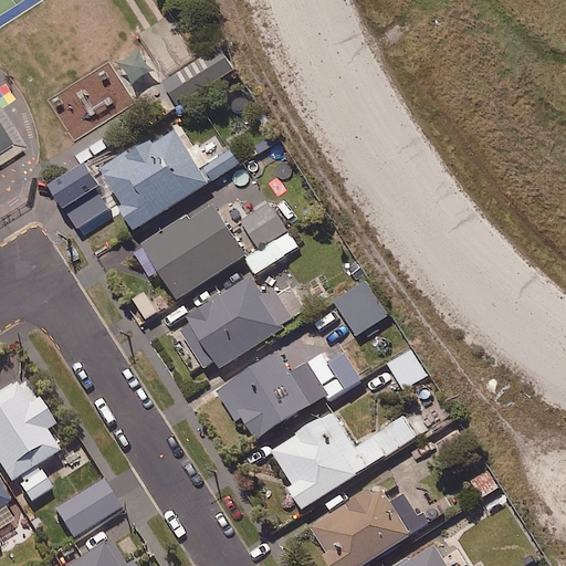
[(237,73),(222,50),(166,86),(180,109),(237,73)]
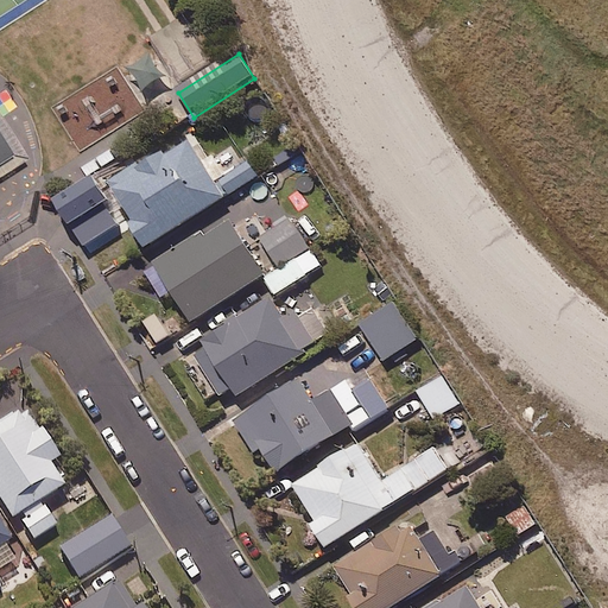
[(0,159),(12,152),(0,132),(0,159)]
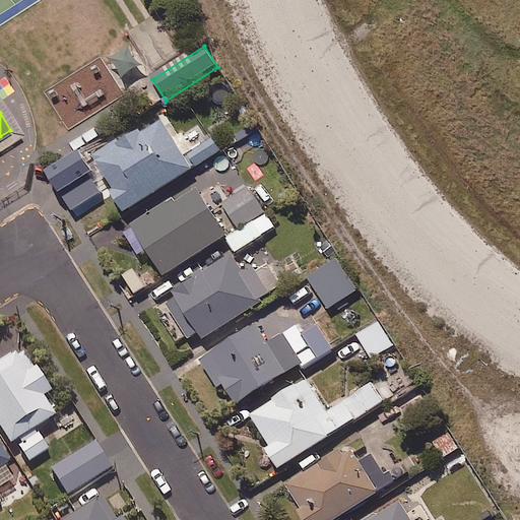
[(194,168),(186,154),(161,113),(90,156),(123,210),(194,168)]
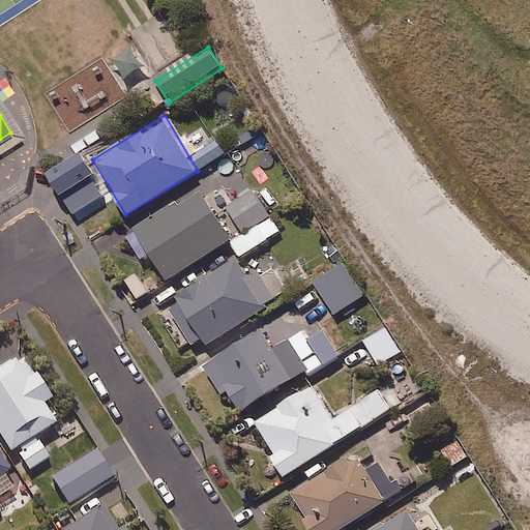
[(189,157),(198,171),(226,153),(217,141),(189,157)]
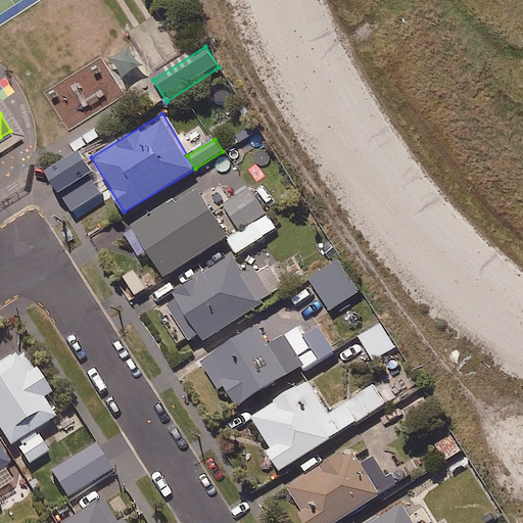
[(83,170),(74,155),(49,172),(58,186),(83,170)]
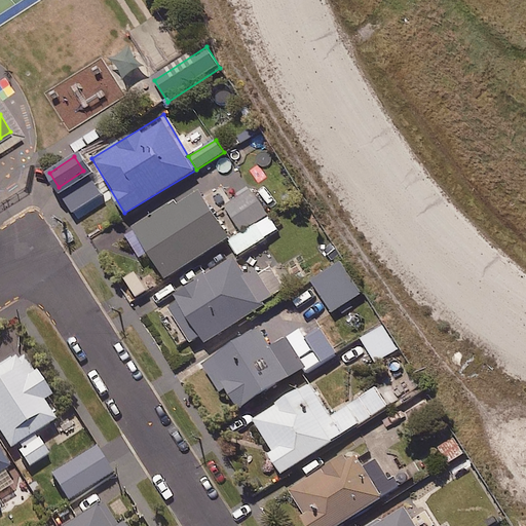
[(229,237),(197,187),(124,232),(140,257),(149,251),(165,277),(229,237)]
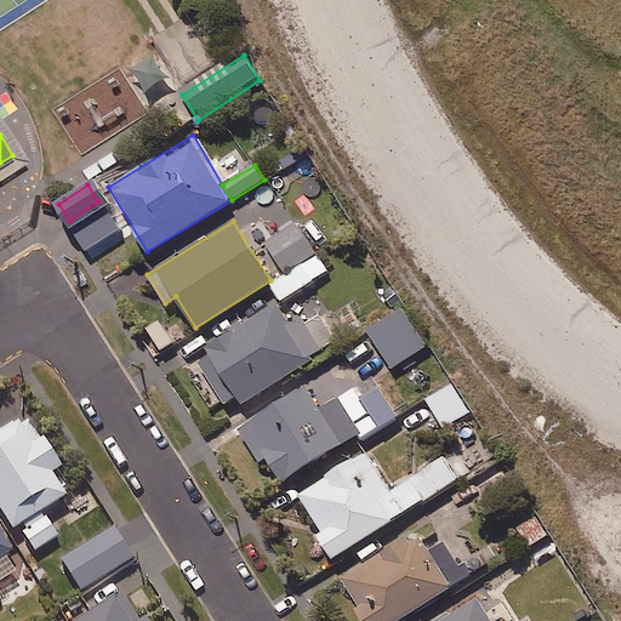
[(267,241),(286,274),(318,254),(298,222),(267,241)]
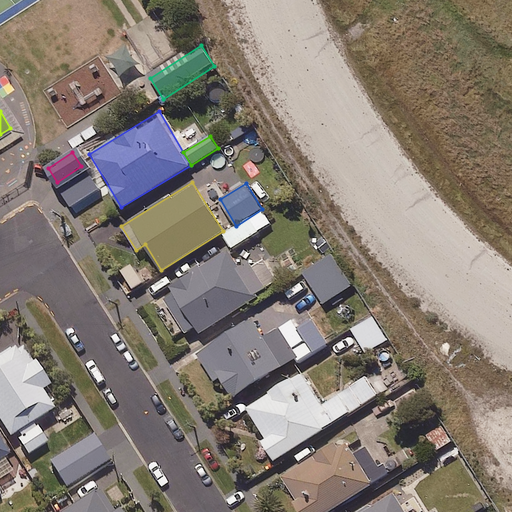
[(236,226),(224,233),(232,247),(271,223),(262,209),(236,226)]
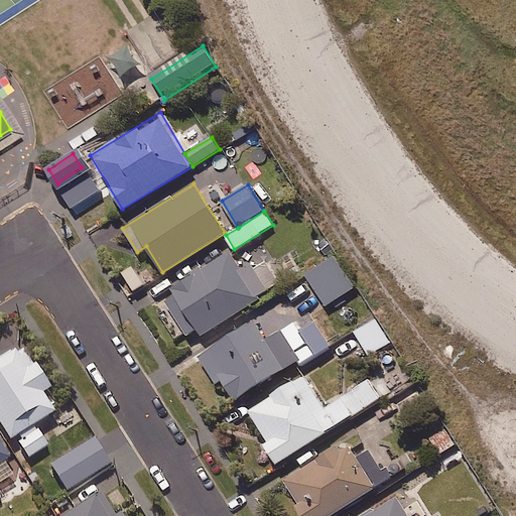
[(237,262),(231,251),(162,293),(187,334),(198,328),(202,335),(281,284),(265,260),(251,269),(244,258),(237,262)]
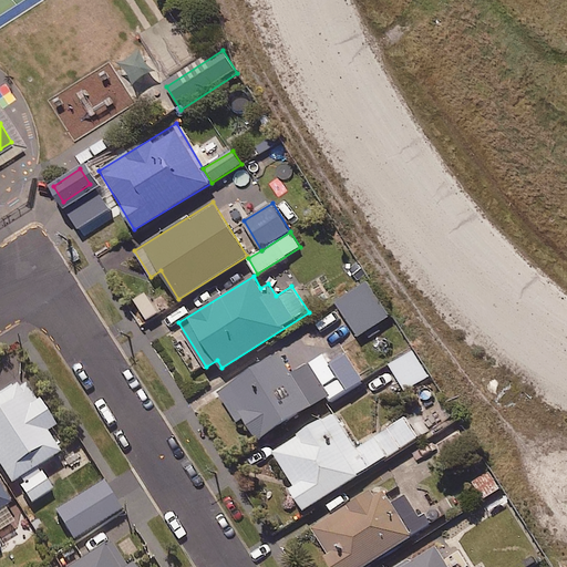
[(381,320),(359,284),(336,298),(358,334),(381,320)]
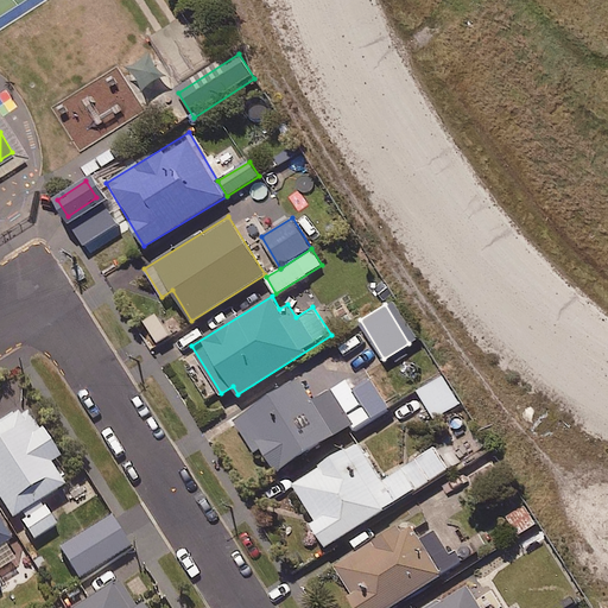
[(460,403),(442,374),(418,390),(435,417),(460,403)]
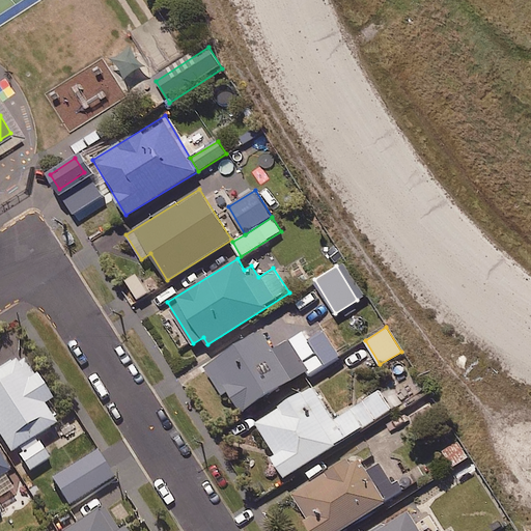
[(308,368),(290,339),(274,350),(261,330),(204,365),(223,394),(228,390),(241,411),(308,368)]
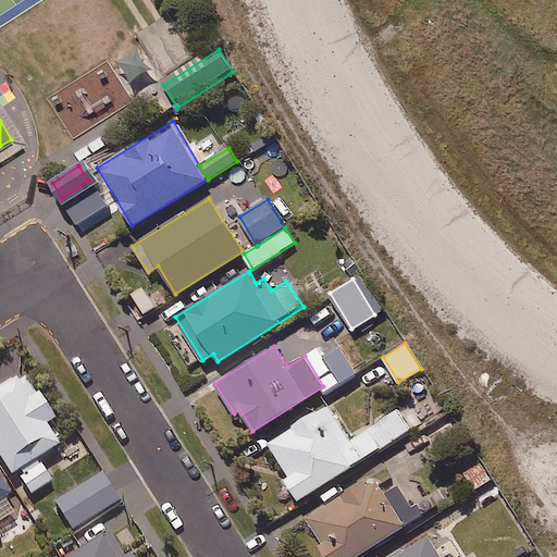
[(305,356),(323,386),(327,393),(357,374),(341,347),(324,357),(319,347),(305,356)]
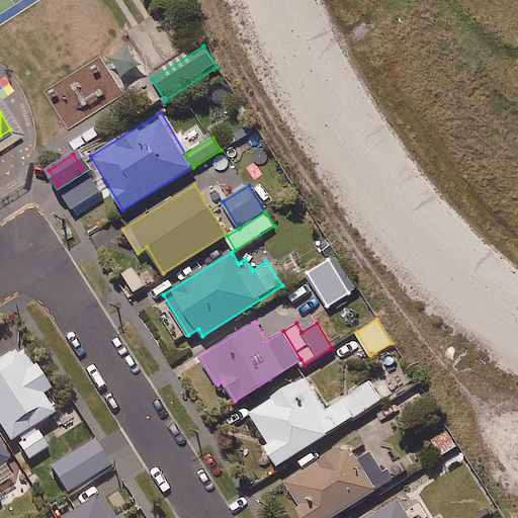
[(35,364),(23,345),(0,360),(0,417),(14,439),(58,411),(46,392),(55,386),(39,362),(35,364)]
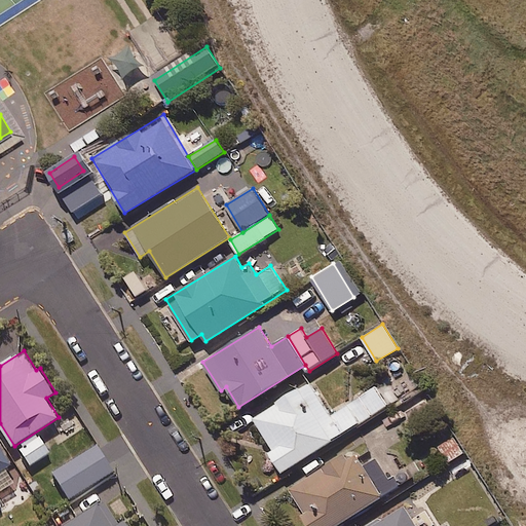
[(331,412),(310,380),(253,416),(273,449),(269,452),(282,472),(388,404),(376,384),(331,412)]
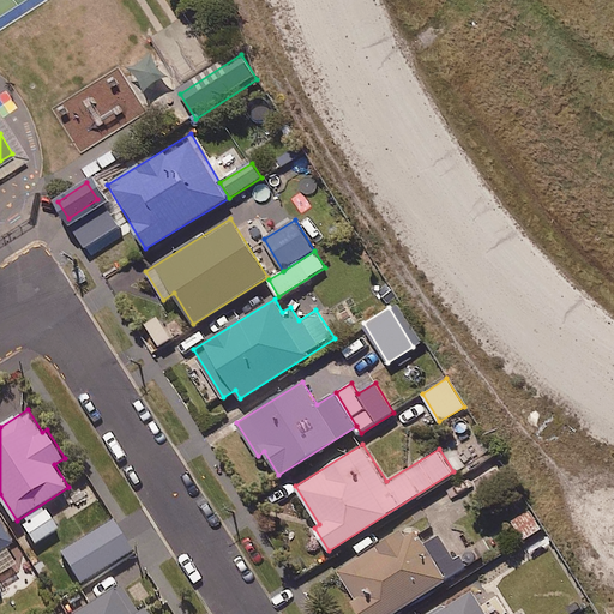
[(47,507),(24,523),(37,542),(60,527),(47,507)]
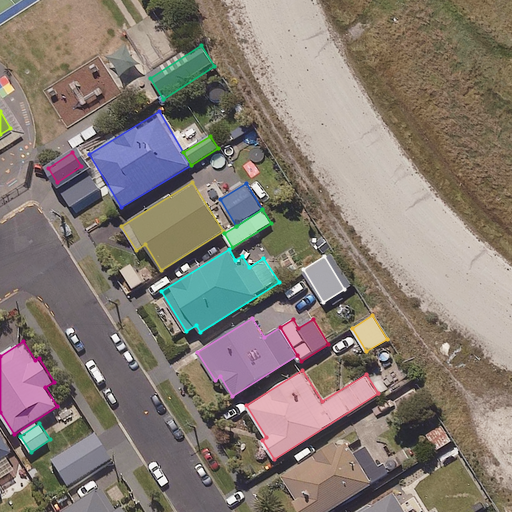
[(452,441),(443,425),(427,434),(436,449),(452,441)]
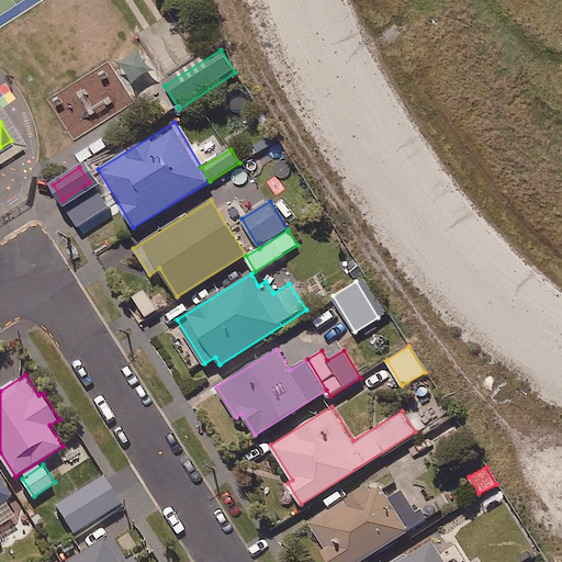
[(0,538),(23,524),(7,499),(14,495),(0,472),(0,538)]
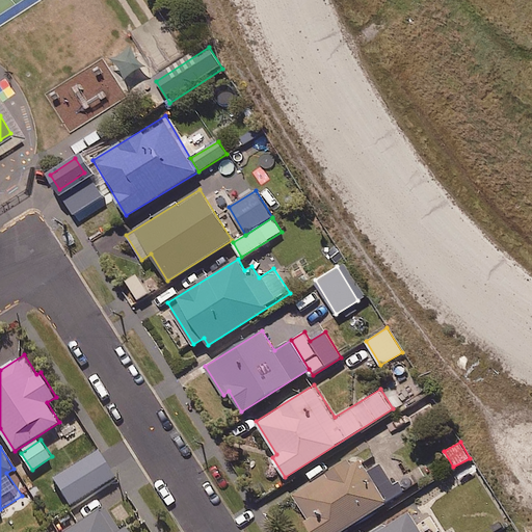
[(117,475),(101,449),(55,478),(72,504),(117,475)]
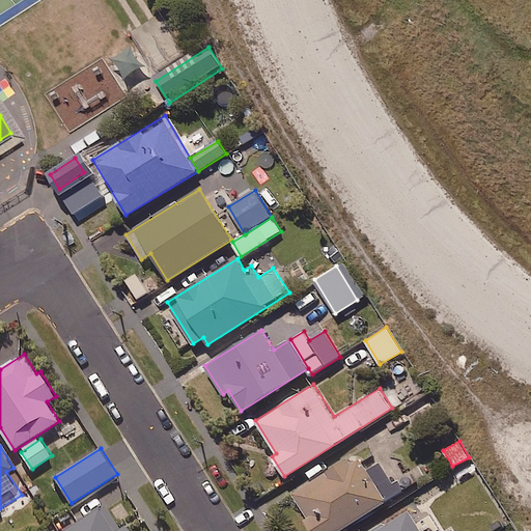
[(337,530),(403,491),(397,481),(393,483),(381,463),(366,471),(355,453),(290,493),(314,530),(337,530)]
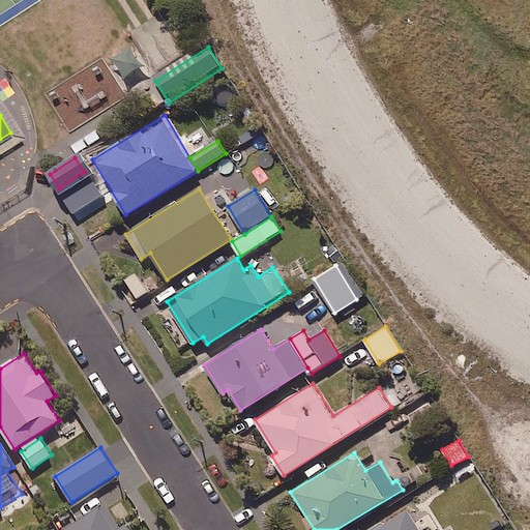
[(128,529),(126,526),(121,529),(104,499),(82,511),(85,517),(62,529),(128,529)]
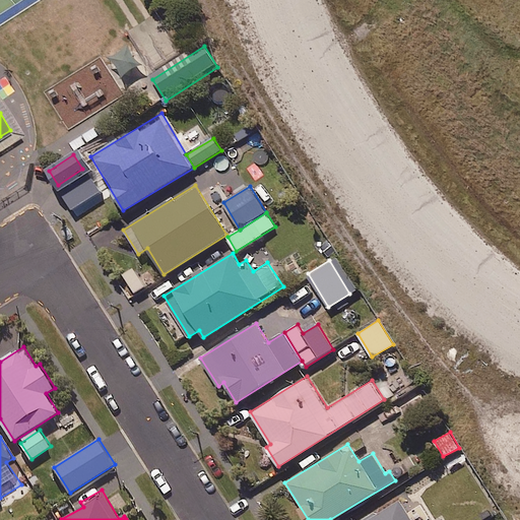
[(420,519),(429,516),(419,501),(406,509),(399,497),(362,519),(358,519),(355,519),(420,519)]
